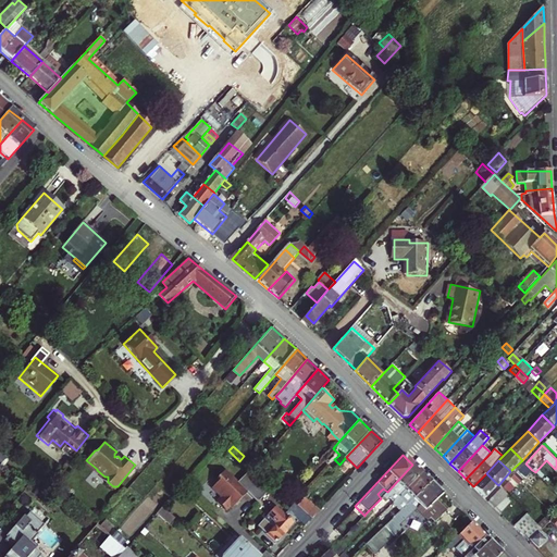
[(525,463),(519,470),(525,477),(532,470),(525,463)]
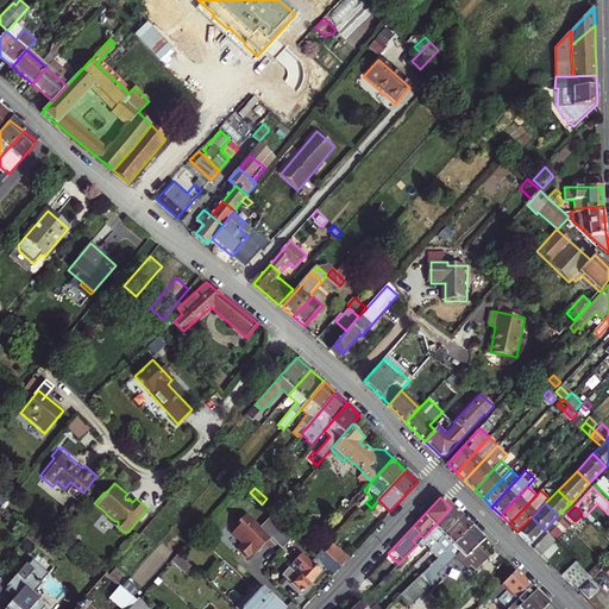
[(460,518),(451,508),(424,538),(421,540),(431,550),(460,518)]
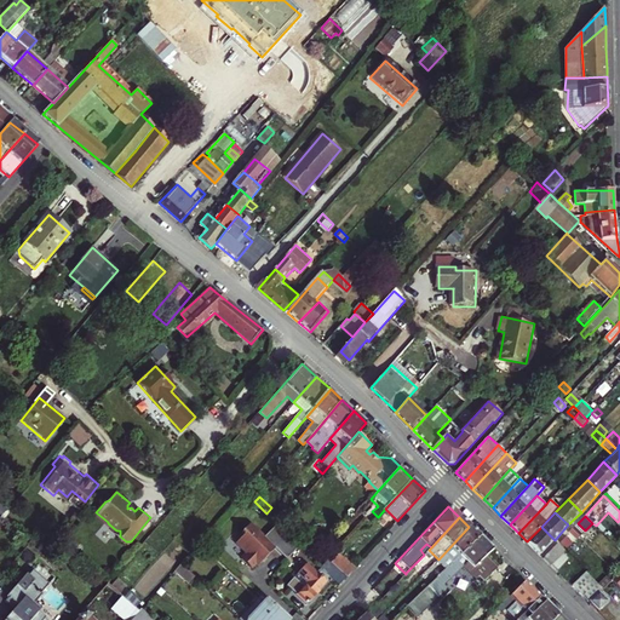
[(299,545),(276,523),(264,535),(250,522),(241,532),(244,534),(236,541),(247,552),(241,557),(252,567),(257,562),(259,563),(275,546),(287,558),(299,545)]
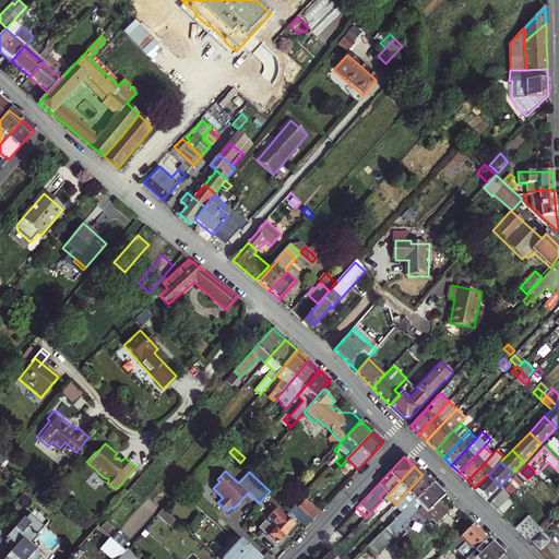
[(431,484),(423,475),(395,504),(403,511),(431,484)]
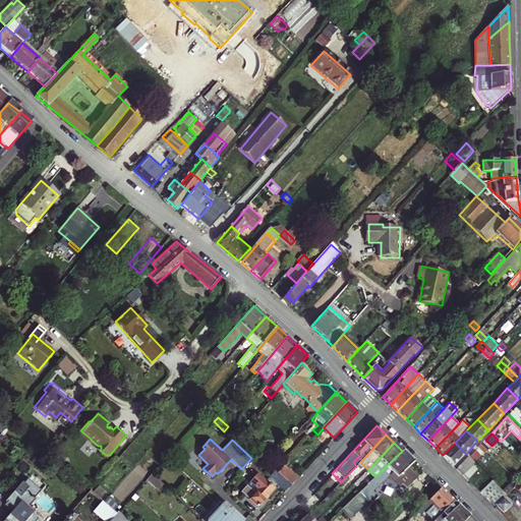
[(443,455),(454,466),(466,454),(455,443),(443,455)]
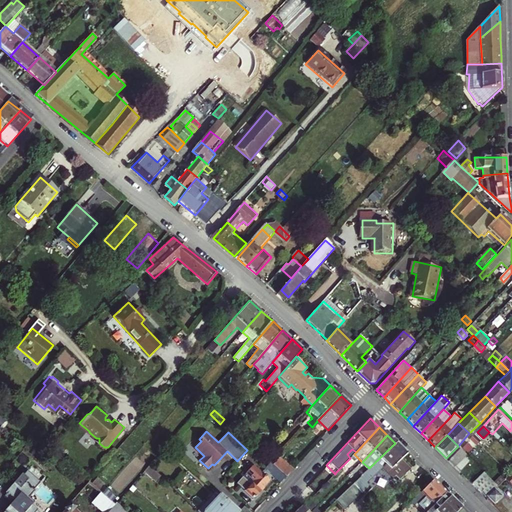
[(479,442),(472,436),(470,439),(471,440),(463,448),(468,453),(479,442)]
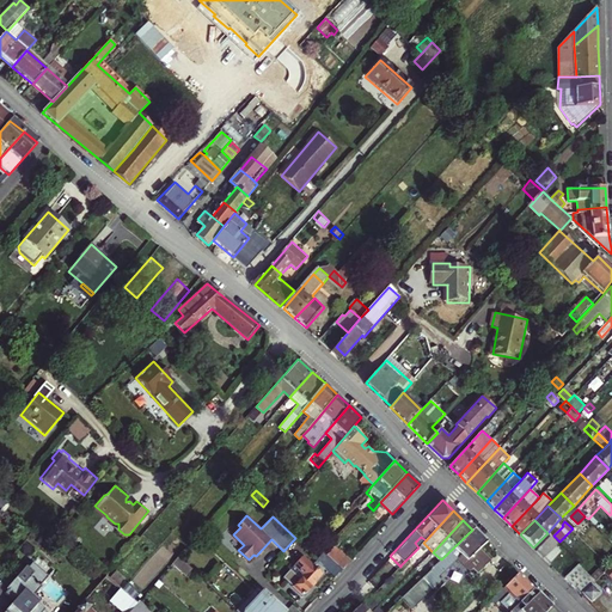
[(481,549),(487,543),(472,530),(441,560),(422,579),(430,588),(432,588),(441,580),(439,577),(458,558),(472,573),(475,570),(481,575),(494,562),(481,549)]
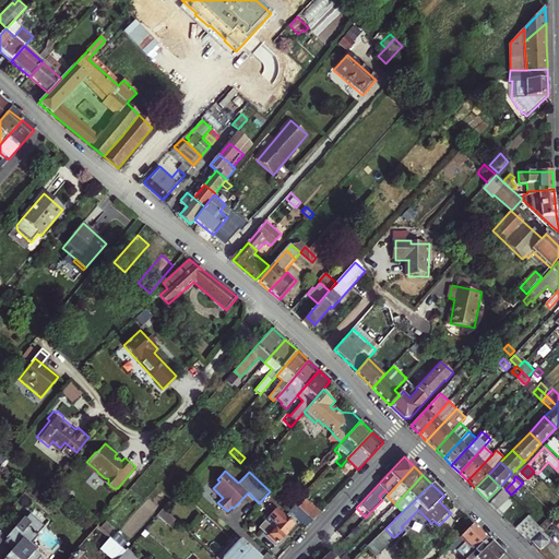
[(502,489),(490,502),(497,509),(503,515),(513,504),(508,498),(509,497),(502,489)]
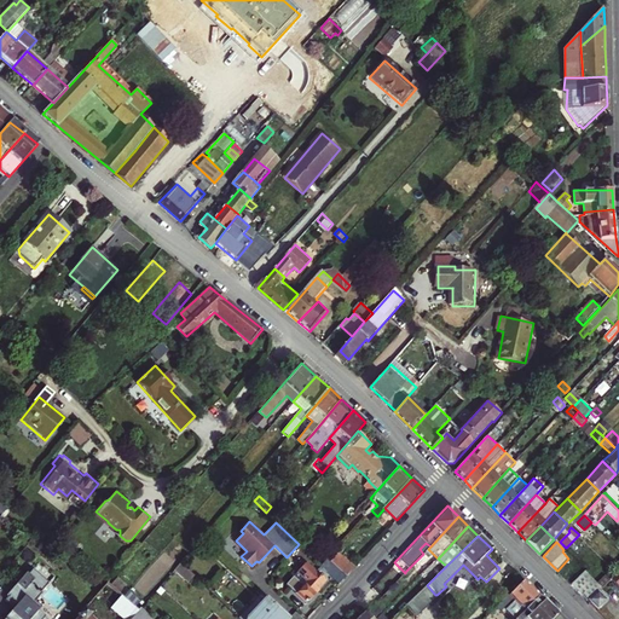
[(335,551),(327,560),(331,563),(345,577),(353,568),(335,551)]
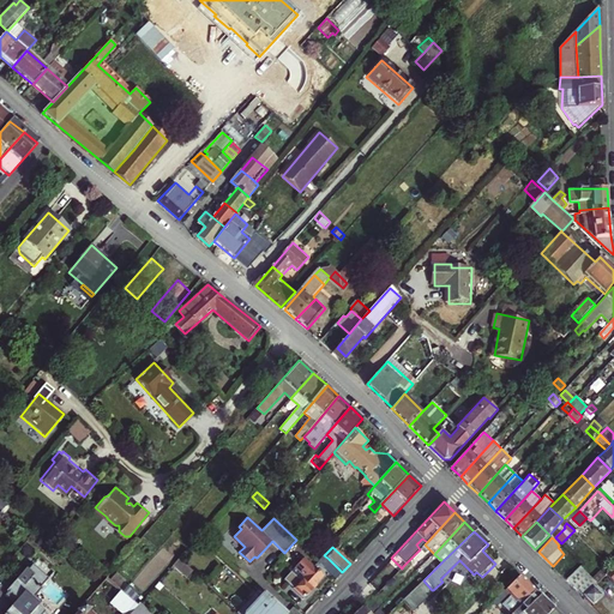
[(324,555),(317,548),(311,553),(323,565),(329,559),(324,555)]
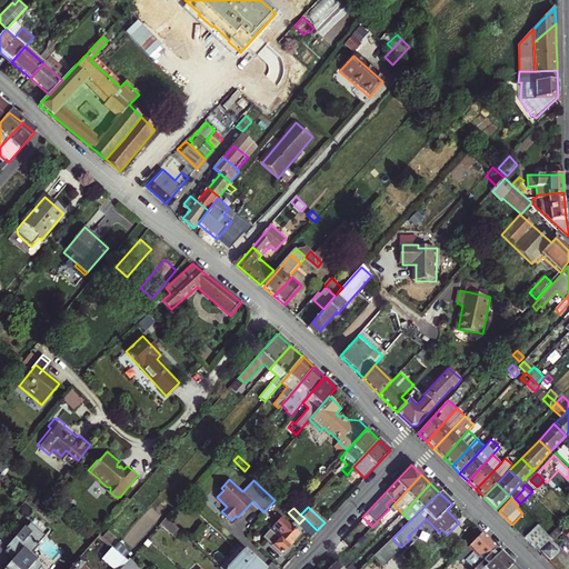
[(389,518),(385,513),(372,526),(378,531),(389,518)]
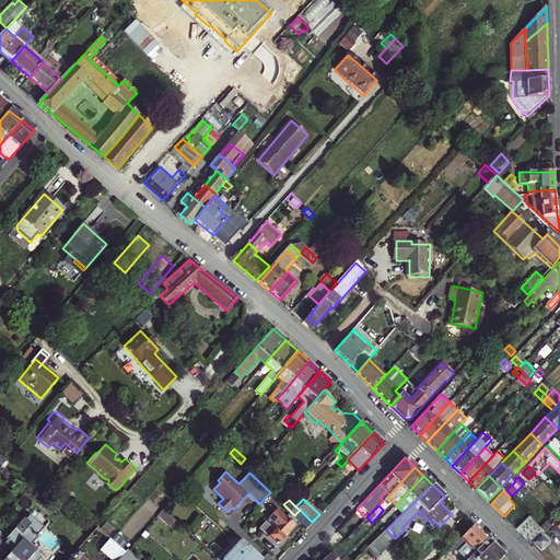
[(175,520),(163,508),(152,520),(161,527),(165,523),(170,526),(175,520)]
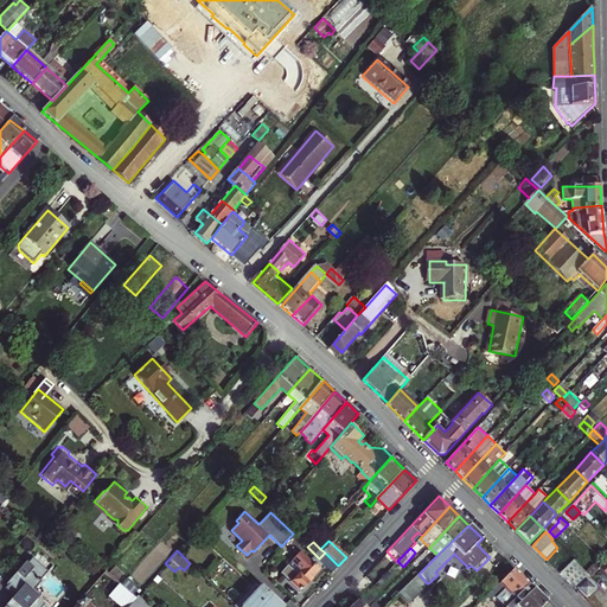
[(299,551),(279,570),(301,592),(313,579),(312,577),(319,570),(299,551)]
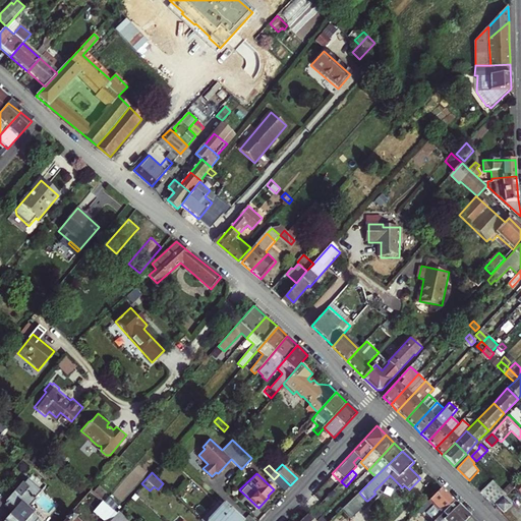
[(361,477),(354,484),(357,487),(364,480),(361,477)]
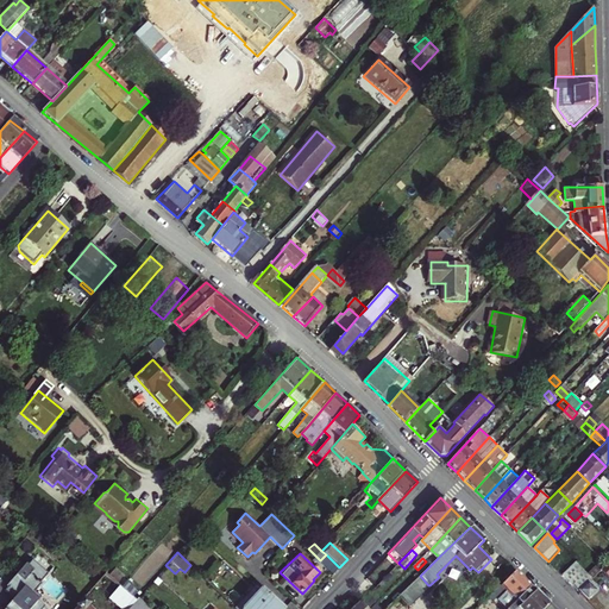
[(45,575),(30,560),(29,562),(25,559),(10,577),(11,578),(2,588),(11,596),(0,607),(0,608),(43,608),(36,602),(38,598),(31,592),(38,585),(37,584),(45,575)]
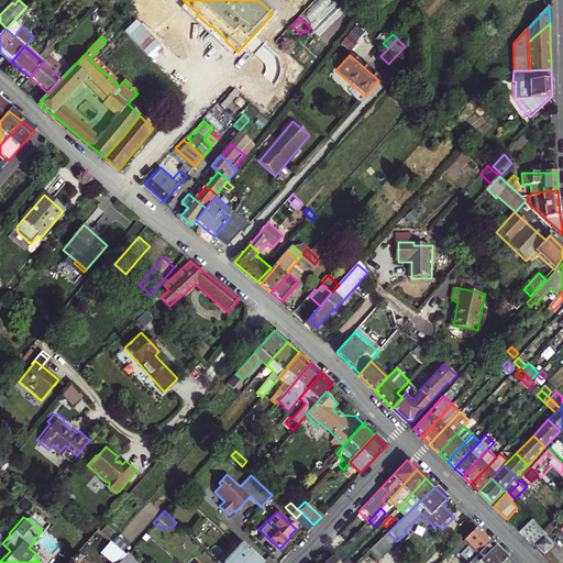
[(532,521),(520,532),(529,541),(541,529),(532,521)]
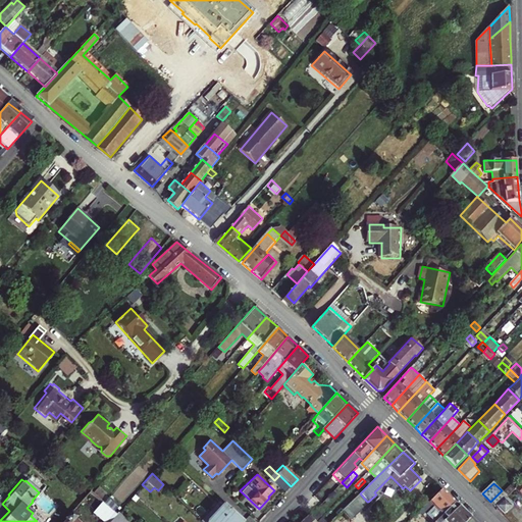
[(511,484),(503,492),(508,497),(516,489),(511,484)]
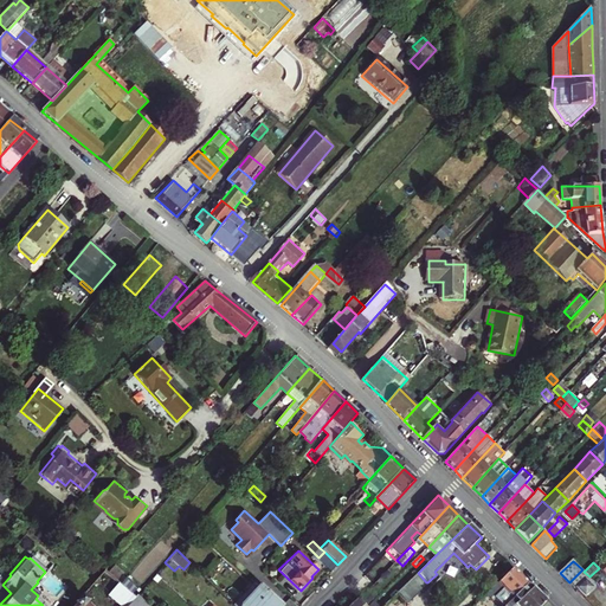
[(513,568),(477,603),(481,605),(484,605),(513,605),(533,587),(513,568)]
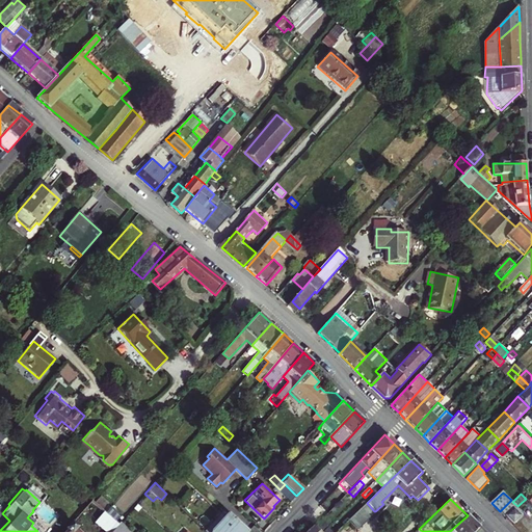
[(511,500),(500,511),(506,517),(515,508),(517,506),(512,502),(511,500)]
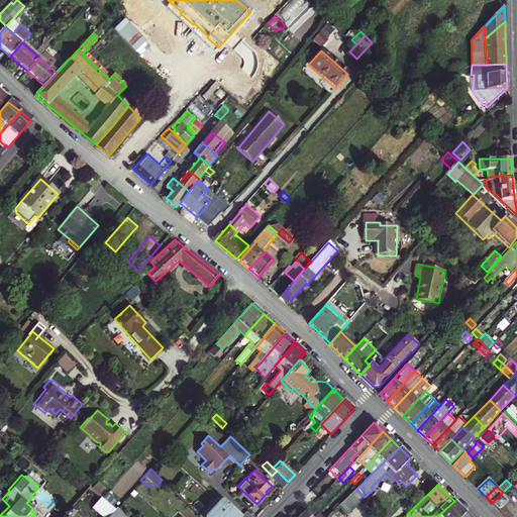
[(108,516),(115,509),(102,498),(89,487),(81,496),(104,516),(108,516)]
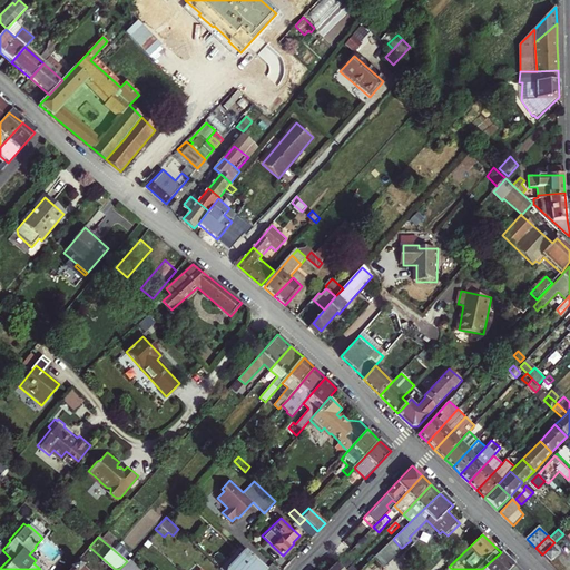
[(377,569),(401,548),(393,539),(360,569),(377,569)]
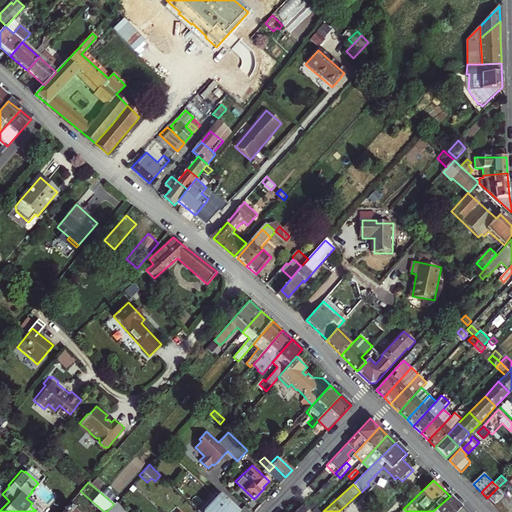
[(496,489),(487,498),(494,505),(503,497),(496,489)]
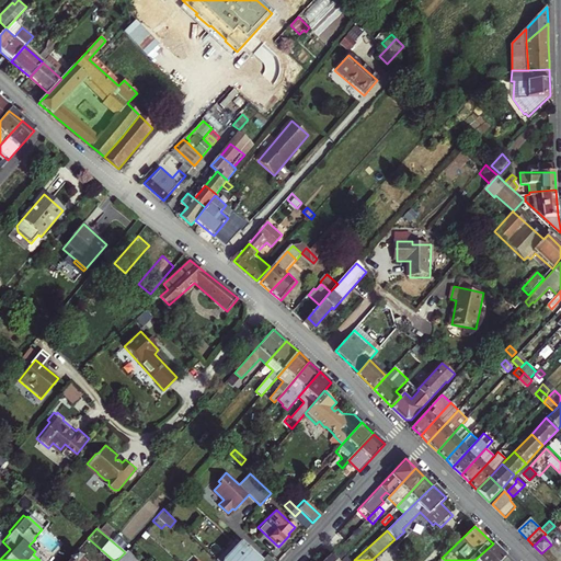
[(259,560),(240,542),(221,560),(259,560)]
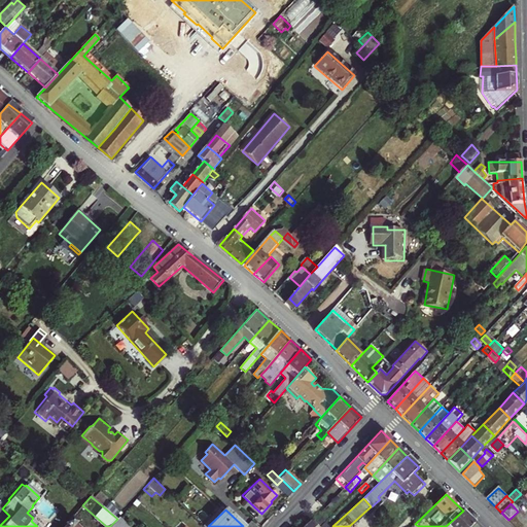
[(446,526),(479,526),(463,511),(446,526)]
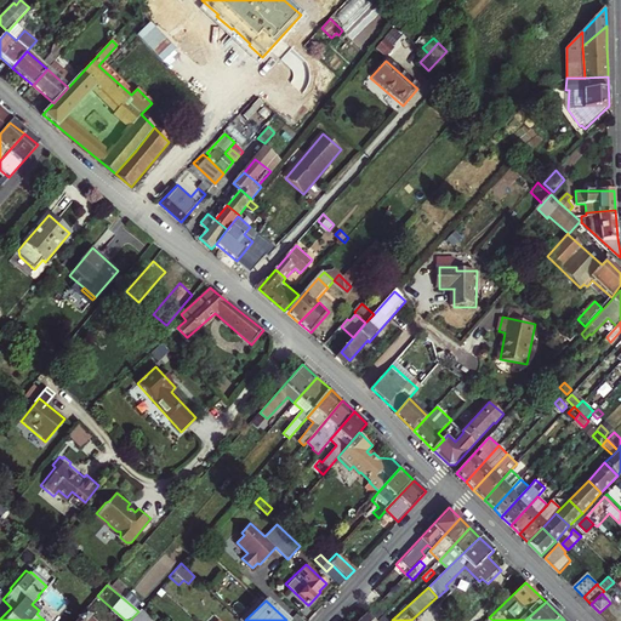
[(154,620),(141,609),(138,611),(130,620),(154,620)]
